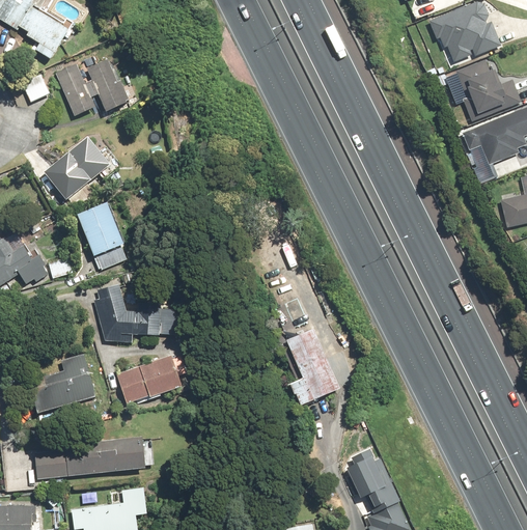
[(0,20),(39,44),(34,52),(49,60),(68,27),(32,6),(35,0),(0,0),(0,20)]
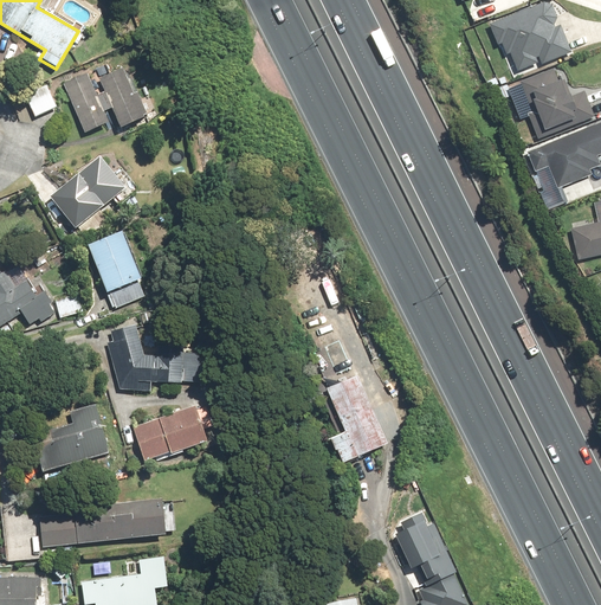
[(537,6),(482,27),(490,49),(495,47),(498,58),(502,56),(510,76),(531,68),(529,62),(531,60),(535,69),(564,57),(554,29),(548,31),(547,29),(550,21),(545,8),(537,6)]
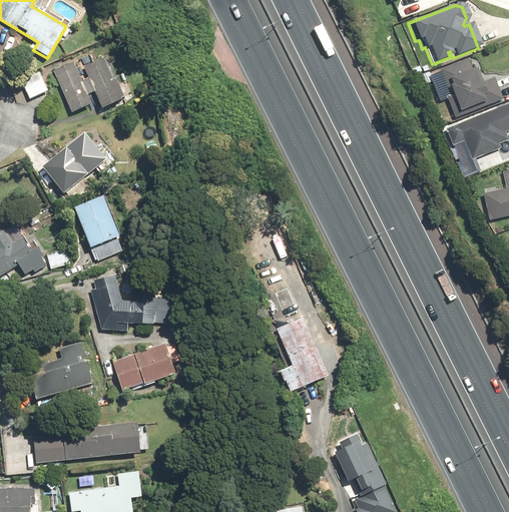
[(107,55),(83,67),(103,108),(127,96),(107,55)]
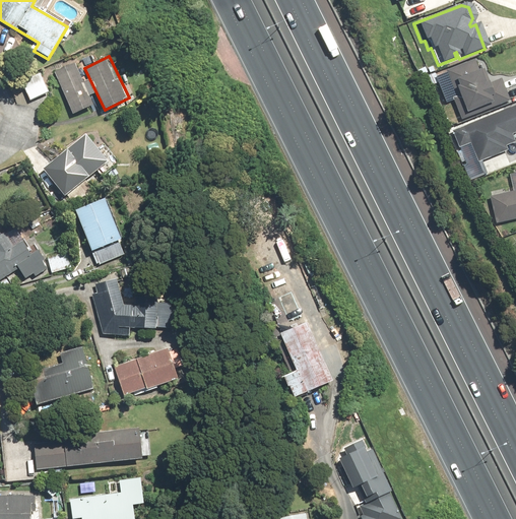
[(73,62),(52,72),(72,114),(93,104),(73,62)]
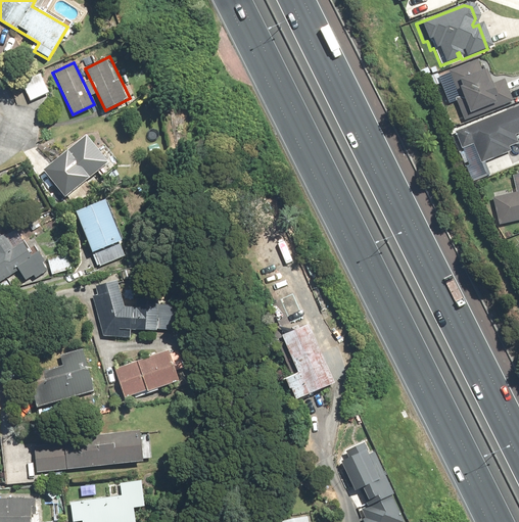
[(472,62),(442,74),(453,99),(447,101),(457,125),(508,105),(499,82),(486,86),(481,72),(477,74),(472,62)]
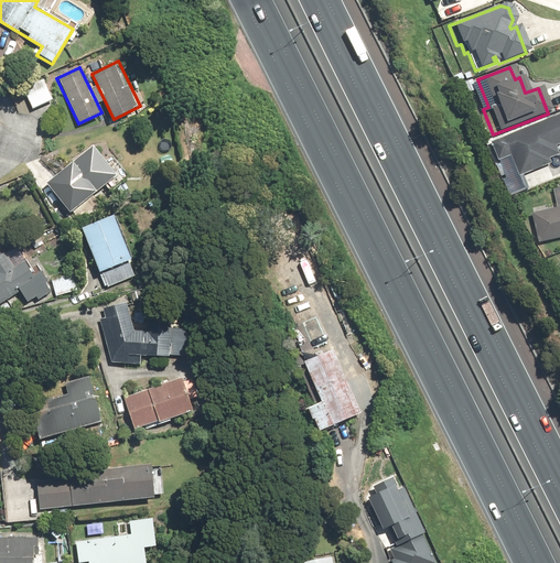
[(42,79),(20,89),(30,110),(52,100),(42,79)]
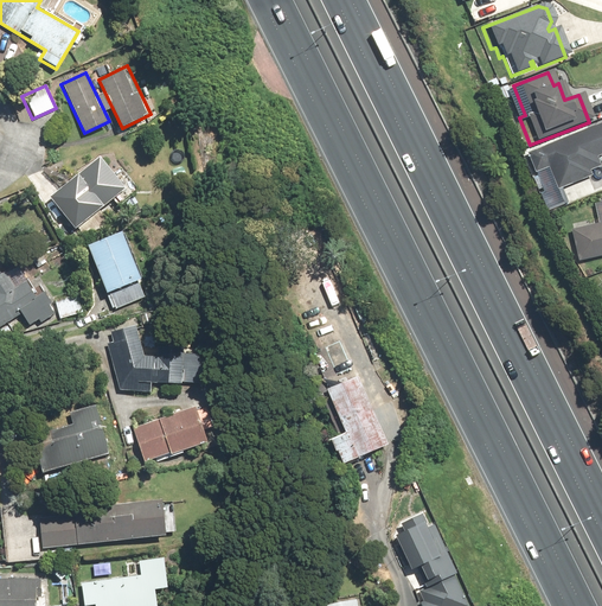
[(601,122),(520,155),(529,177),(543,171),(551,192),(586,178),(583,173),(595,168),(591,160),(601,154),(601,122)]
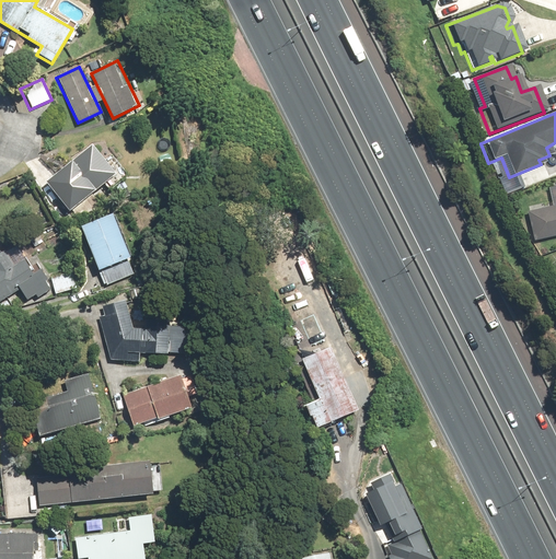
[(92,142),(46,181),(70,210),(117,171),(92,142)]
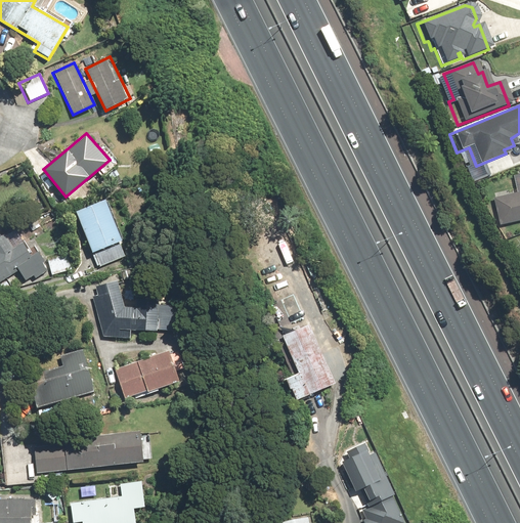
[(486,201),(491,228),(519,221),(519,186),(518,187),(519,193),(486,201)]
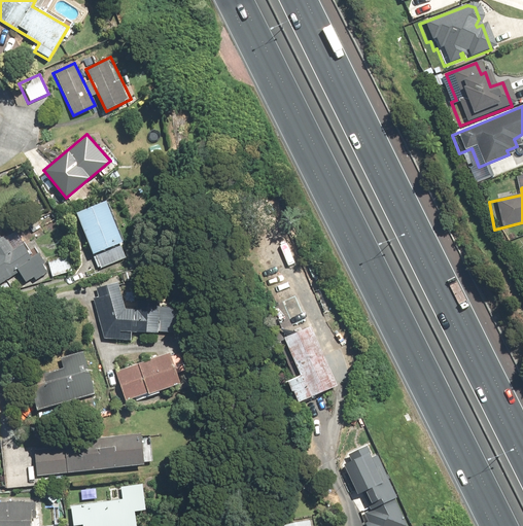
[(107,201),(76,212),(99,268),(124,257),(118,244),(124,242),(107,201)]
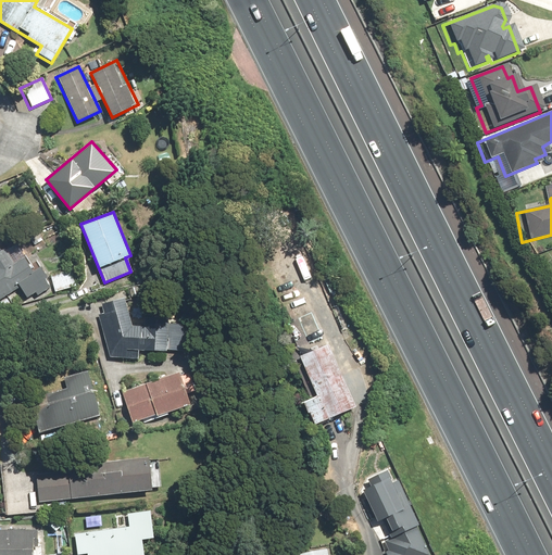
[(39,268),(35,261),(29,264),(24,255),(13,263),(3,248),(0,249),(0,300),(19,288),(25,299),(35,293),(36,295),(50,287),(46,279),(48,278),(41,267),(39,268)]
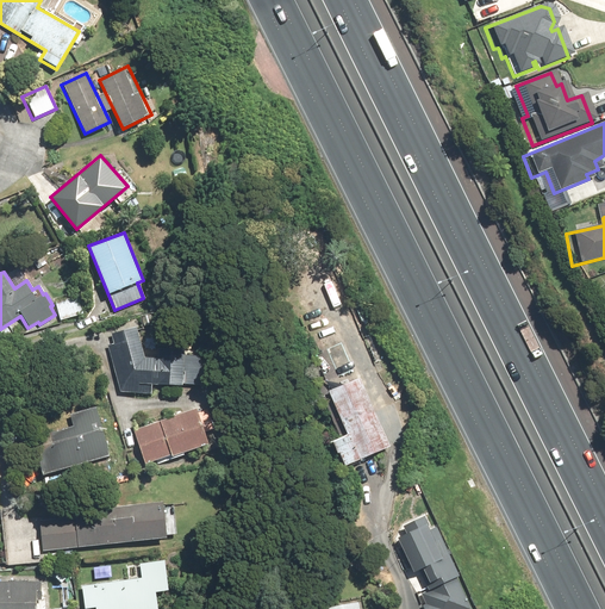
[(78,296),(52,303),(57,321),(82,314),(78,296)]
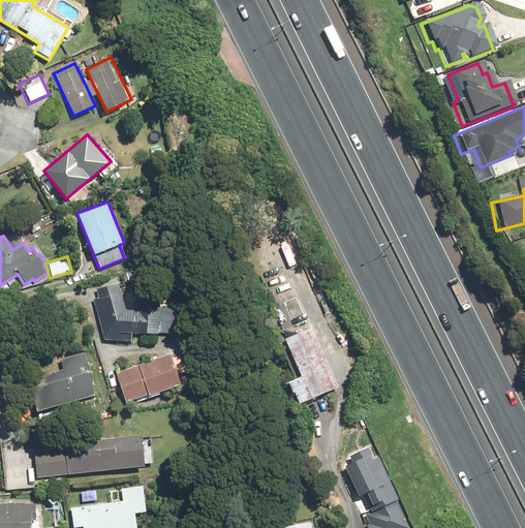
[(120,282),(94,289),(96,298),(91,299),(102,340),(130,342),(131,333),(176,335),(178,308),(161,308),(161,303),(134,301),(129,283),(133,282),(129,271),(118,274),(120,282)]
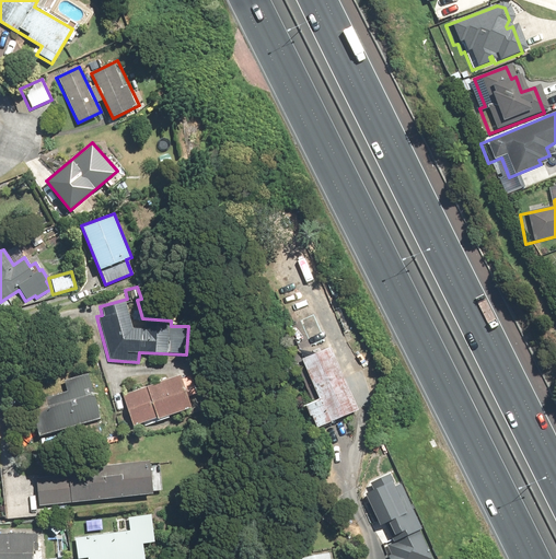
[(357,410),(329,347),(302,359),(320,398),(307,404),(316,428),(357,410)]
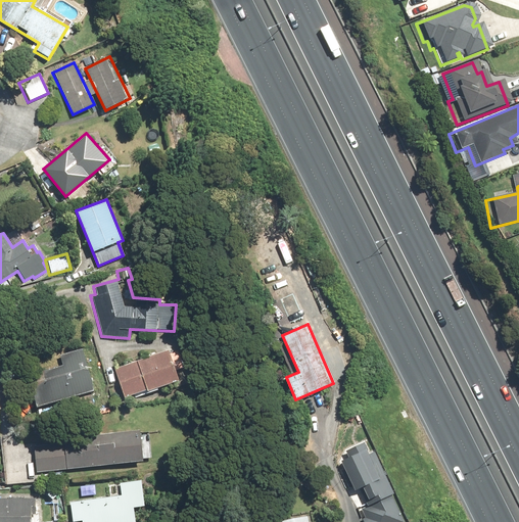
[(170,348),(112,369),(124,400),(181,380),(177,369),(191,364),(185,347),(171,352),(170,348)]
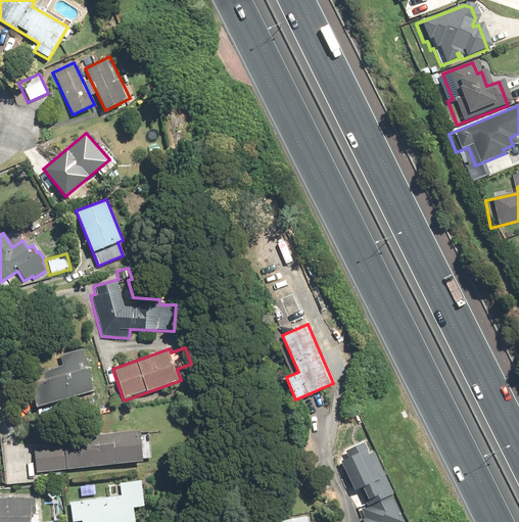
[(28,375),(37,407),(94,390),(82,348),(58,356),(61,366),(28,375)]
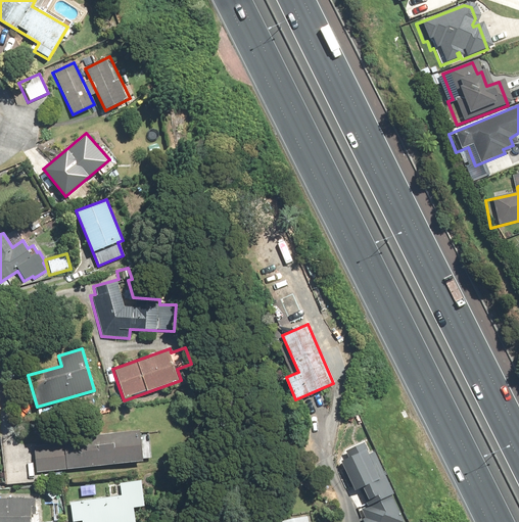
[(32,447),(35,473),(144,461),(141,430),(96,435),(96,433),(62,437),(63,444),(32,447)]
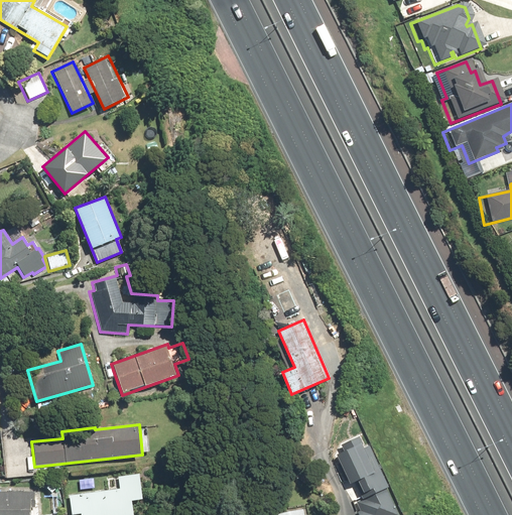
[(342,449),(334,454),(347,483),(352,481),(359,496),(351,499),(358,514),(394,514),(383,488),(386,487),(367,443),(361,446),(356,435),(339,443),(342,449)]
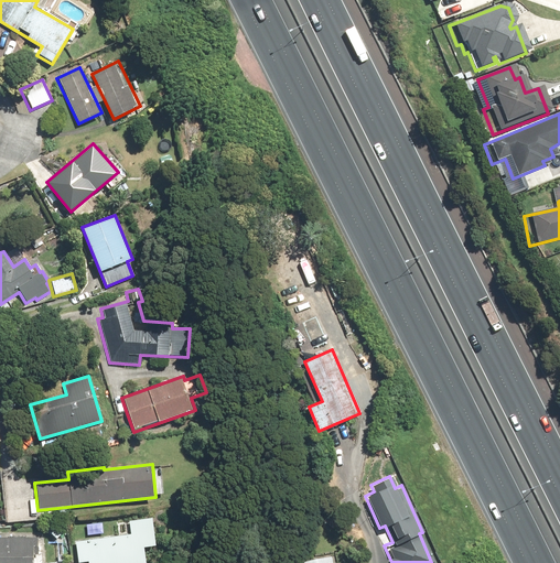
[(157,545),(152,518),(127,521),(129,534),(74,543),(77,562),(82,562),(87,561),(87,562),(148,562),(146,548),(157,545)]
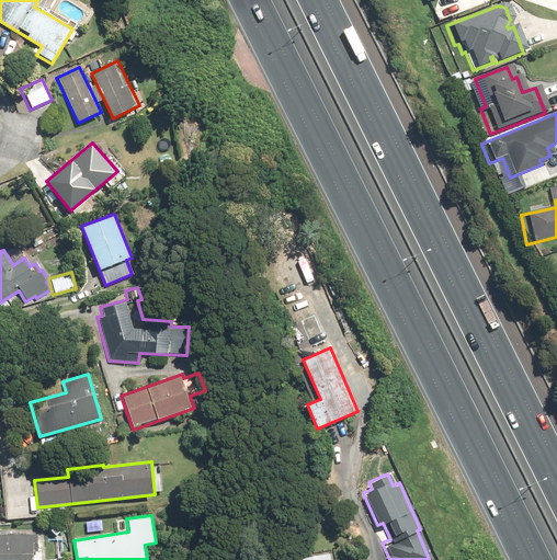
[(38,559),(37,534),(0,535),(0,559),(38,559)]
